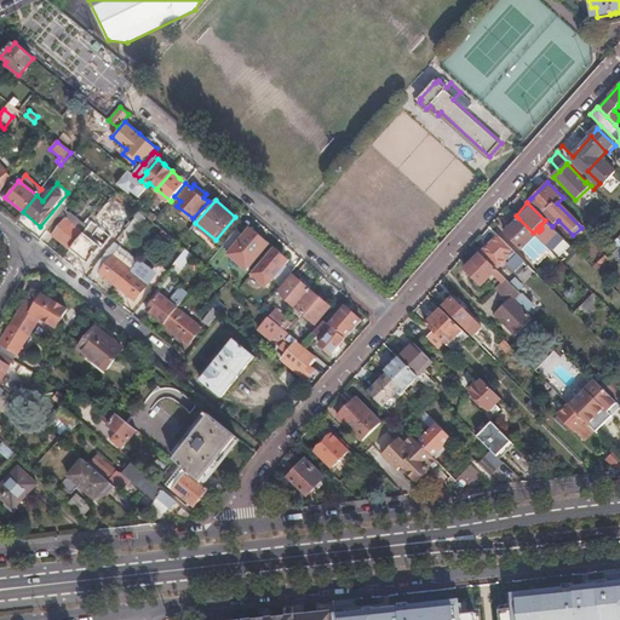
[(59,214),(46,231),(70,250),(82,233),(59,214)]
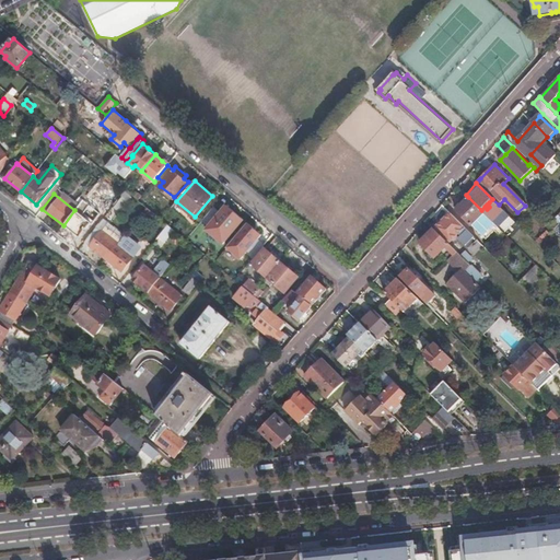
[(455,209),(471,225),(485,213),(481,210),(468,197),(455,209)]
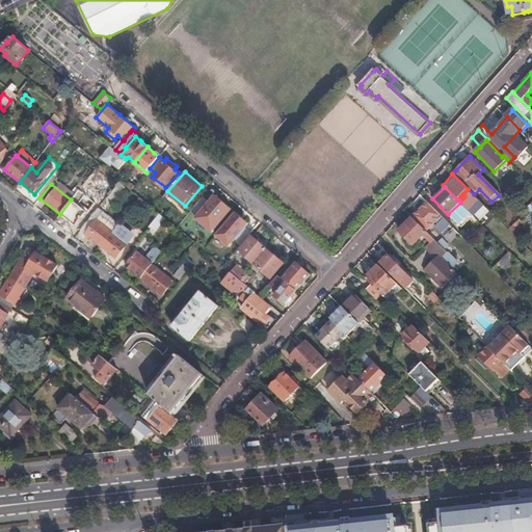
[(71,200),(60,214),(81,230),(91,216),(97,210),(82,198),(85,194),(79,189),(71,200)]
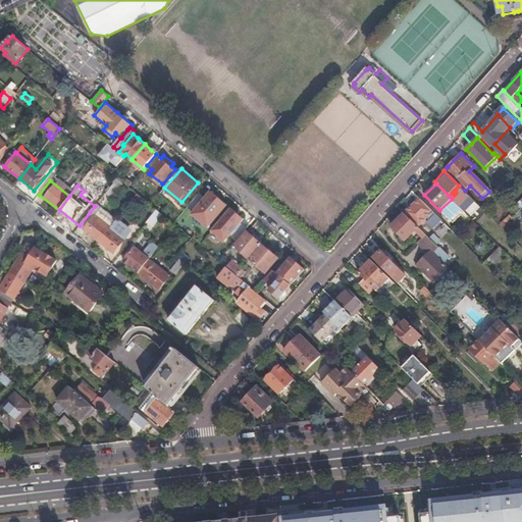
[(459,186),(456,189),(459,191),(462,194),(463,193),(465,191),(459,186)]
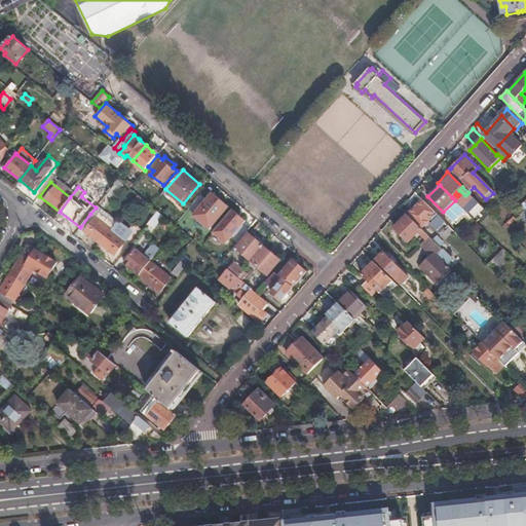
[(232,209),(215,193),(194,217),(213,232),(214,231),(232,209)]
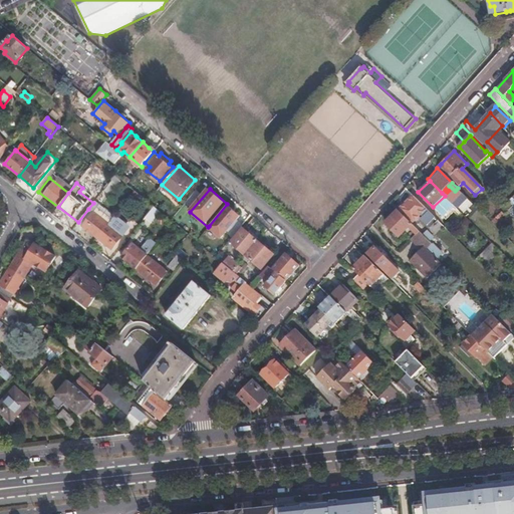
[(415,221),(427,209),(414,196),(402,208),(415,221)]
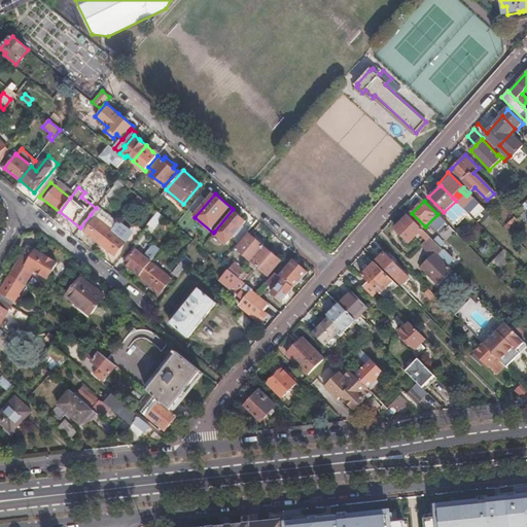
[(461,217),(467,212),(456,201),(444,212),(453,220),(458,216),(459,216),(461,217)]
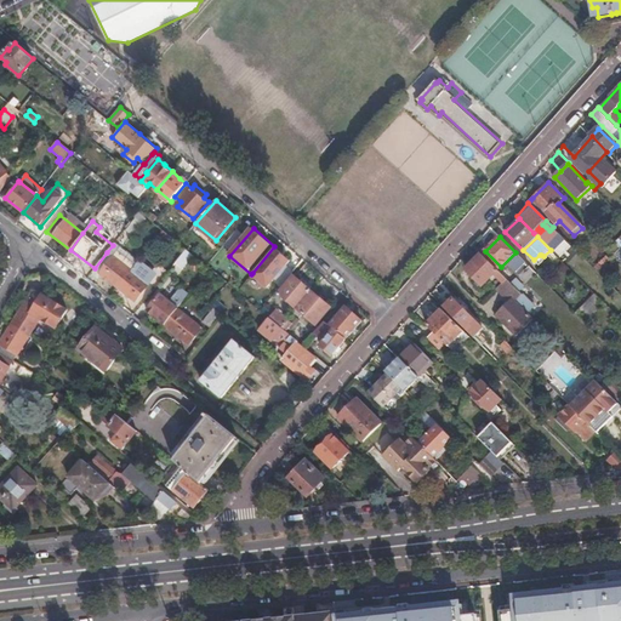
[(113,245),(107,252),(113,257),(130,271),(136,265),(113,245)]
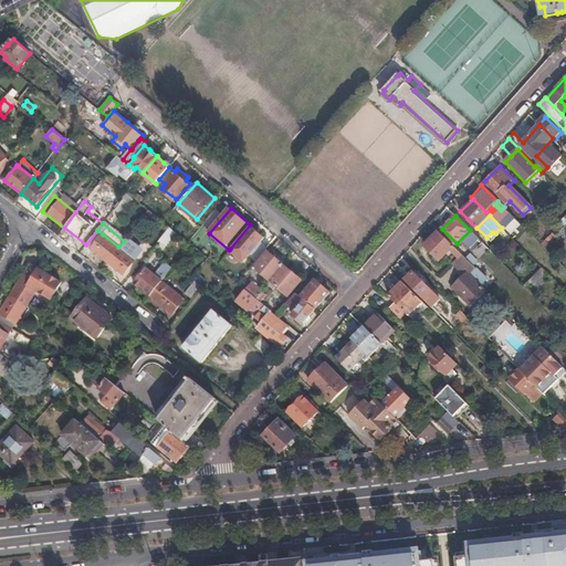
[(268,240),(250,224),(230,249),(248,263),(268,240)]
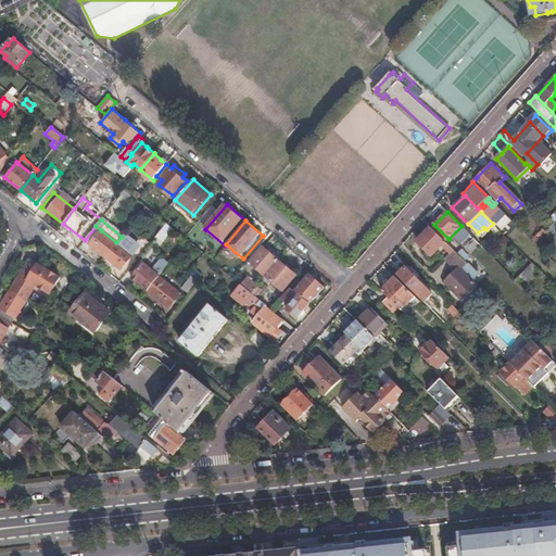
[(85,240),(84,241),(89,244),(101,230),(96,226),(85,240)]
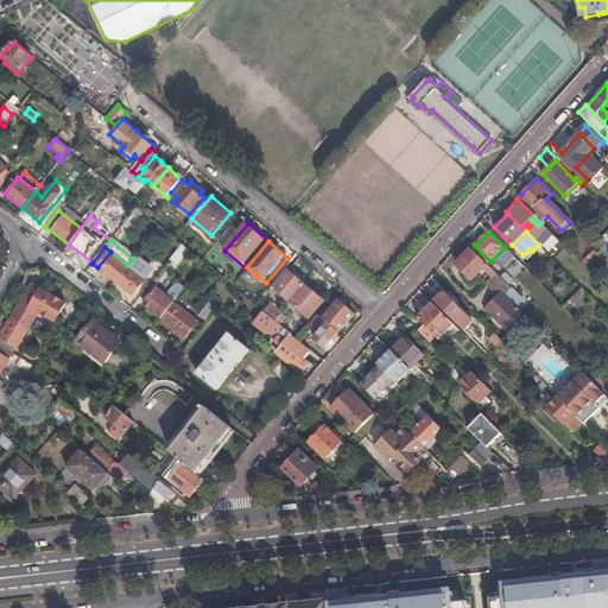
[(485,268),(493,277),(496,273),(473,248),(457,264),(473,279),(485,268)]
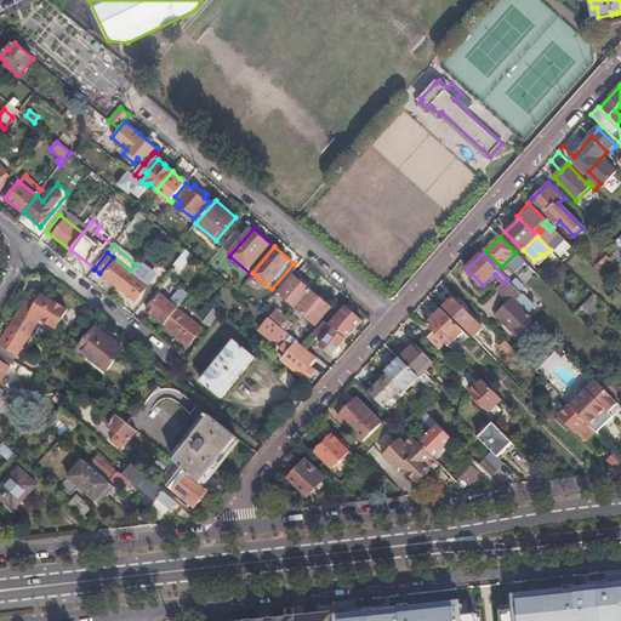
[(594,268),(598,272),(609,260),(605,256),(594,268)]
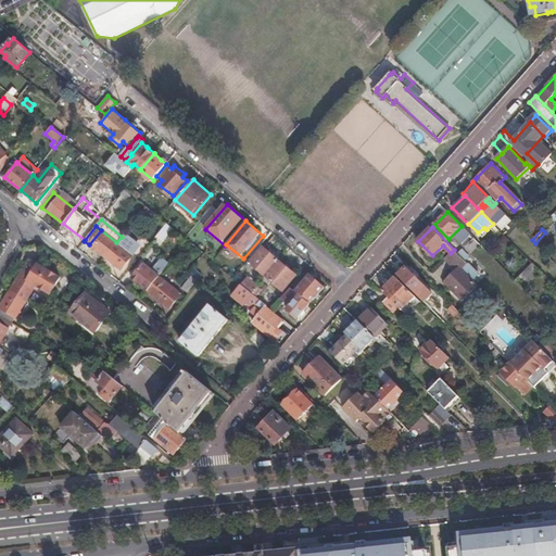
[(89,244),(104,257),(116,242),(101,230),(89,244)]
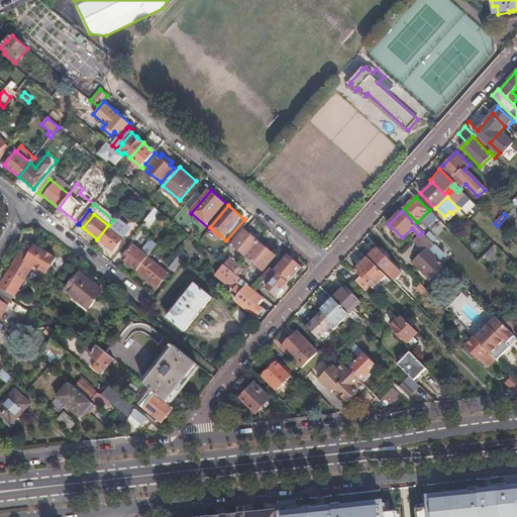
[(108,225),(97,239),(112,251),(123,237),(116,231),(108,225)]
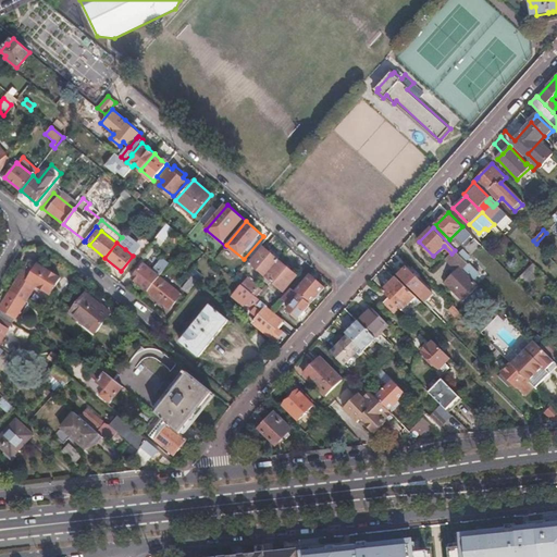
[(297,274),(264,246),(250,263),(251,264),(252,263),(283,291),(297,274)]
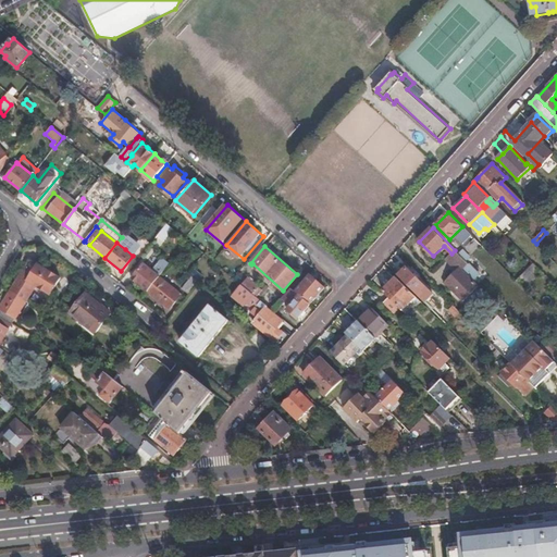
[(452,254),(445,260),(457,272),(461,268),(462,269),(468,263),(465,260),(459,254),(455,250),(452,254)]
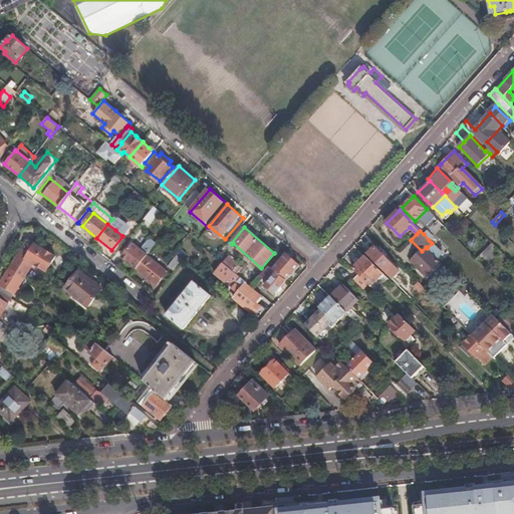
[(424,234),(429,240),(432,236),(427,231),(424,234)]
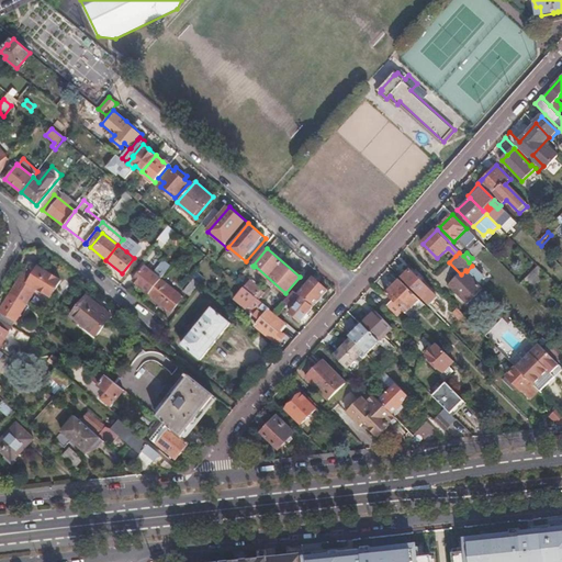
[(25,269),(10,293),(26,303),(36,288),(51,298),(60,281),(38,267),(30,261),(25,269)]
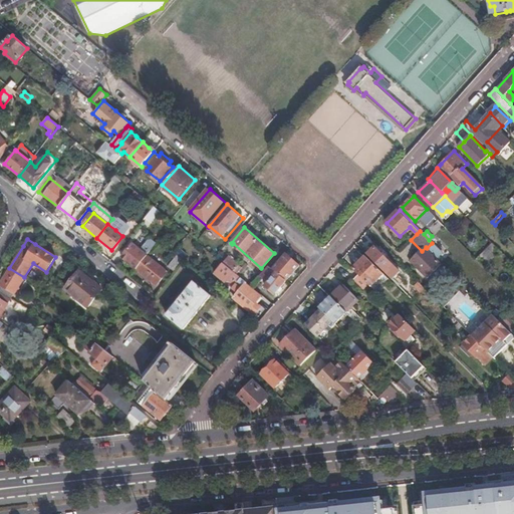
[(427,248),(437,258),(442,253),(432,243),(427,248)]
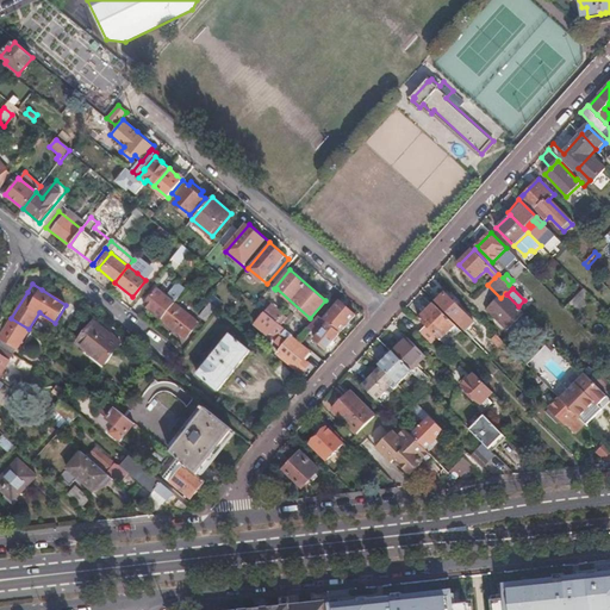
[(565,307),(574,316),(593,297),(584,288),(565,307)]
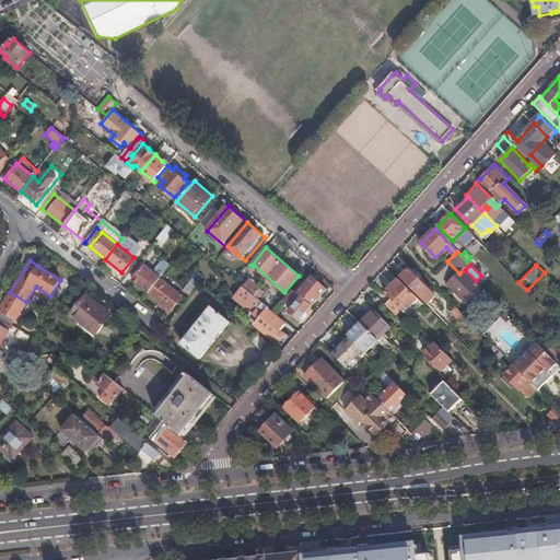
[(132,280),(148,292),(160,278),(143,266),(132,280)]
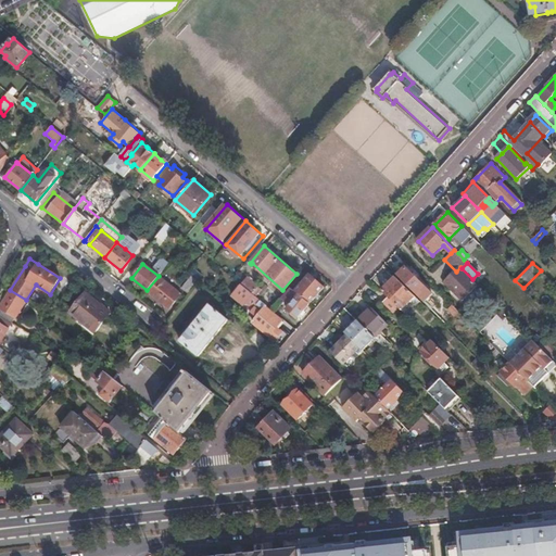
[(405,267),(397,275),(424,301),(430,295),(422,289),(425,287),(405,267)]
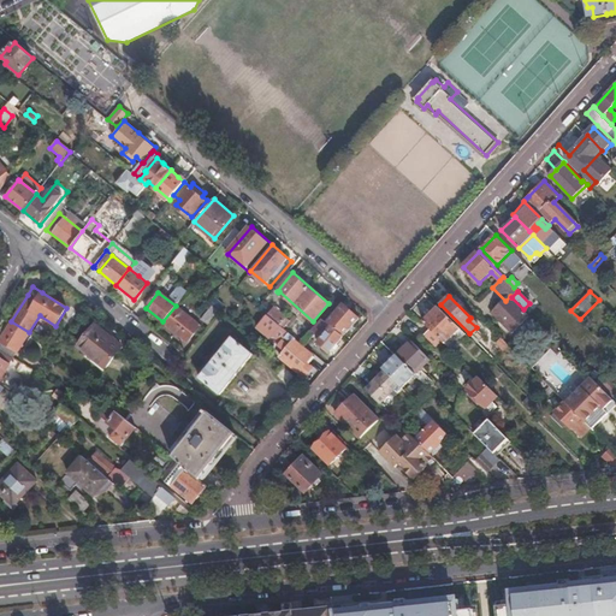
[(514,335),(532,318),(523,309),(511,297),(510,296),(505,301),(496,311),(507,323),(504,325),(514,335)]
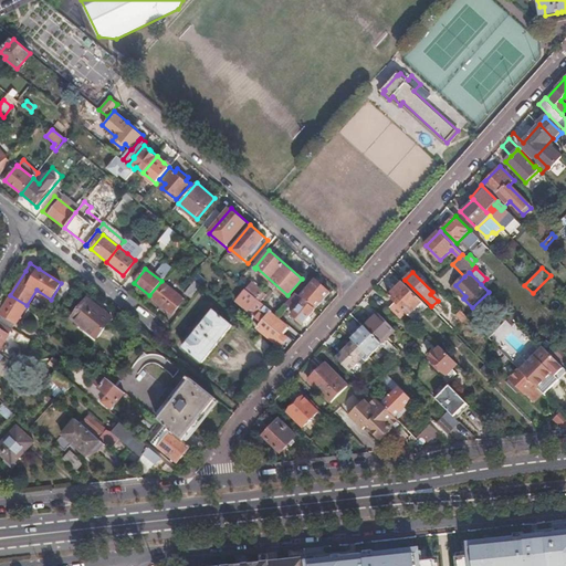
[(301,295),(316,308),(329,292),(315,279),(301,295)]
